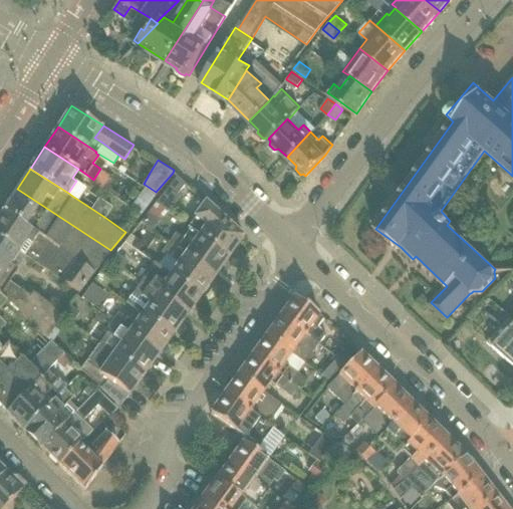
[(186,182),(178,174),(161,196),(170,203),(186,182)]
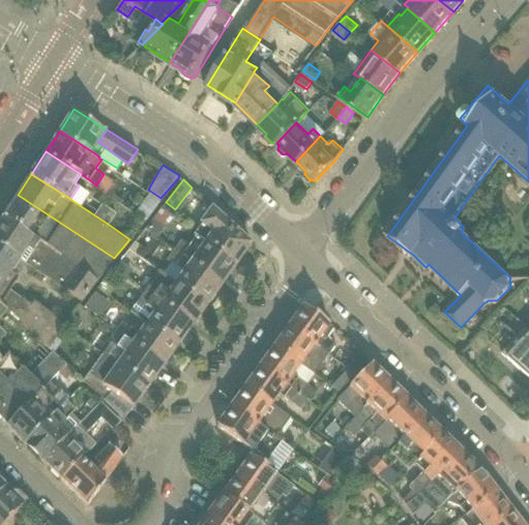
[(81,206),(108,224),(116,210),(89,193),(81,206)]
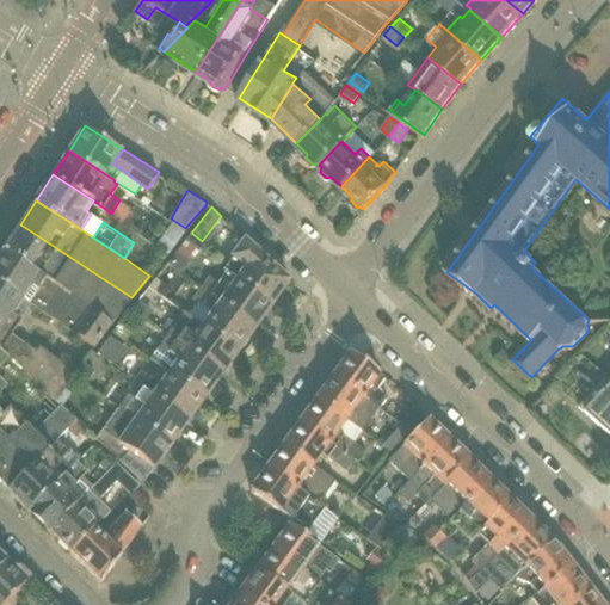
[(91,304),(115,319),(131,297),(20,224),(5,248),(91,304)]
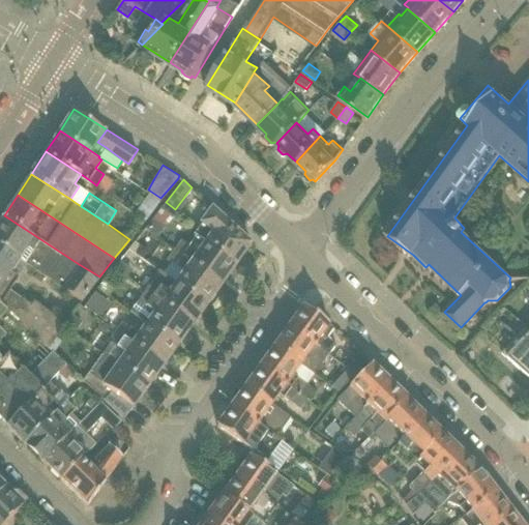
[(153,208),(143,201),(136,210),(146,219),(153,208)]
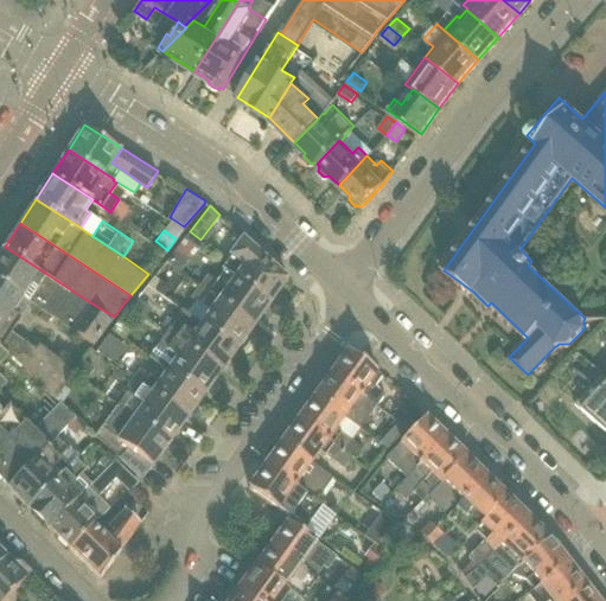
[(288,276),(243,236),(224,266),(236,274),(235,274),(272,299),(288,276)]
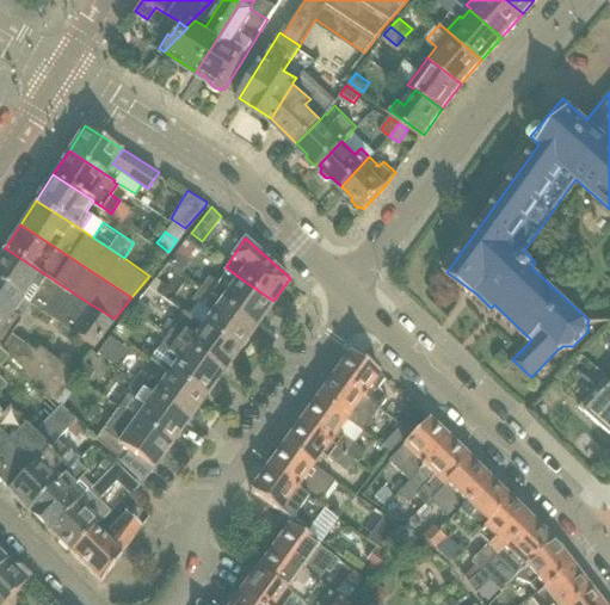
[(0,279),(32,301),(74,329),(97,345),(114,320),(115,319),(91,304),(5,248),(0,254),(0,279)]
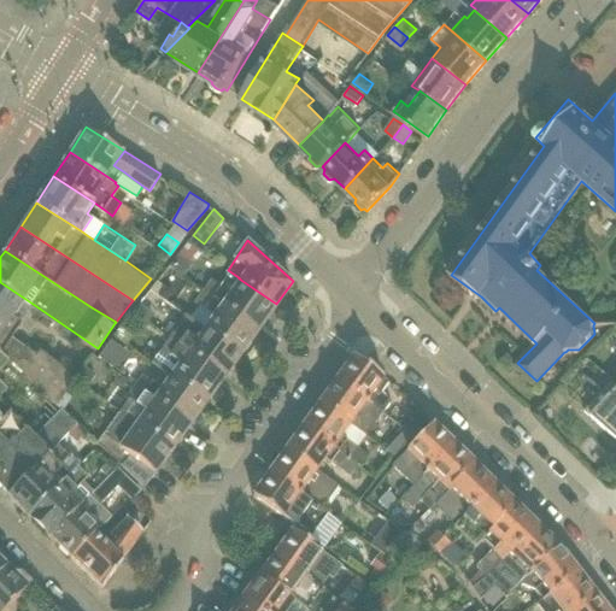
[(193,262),(180,252),(171,263),(186,272),(193,262)]
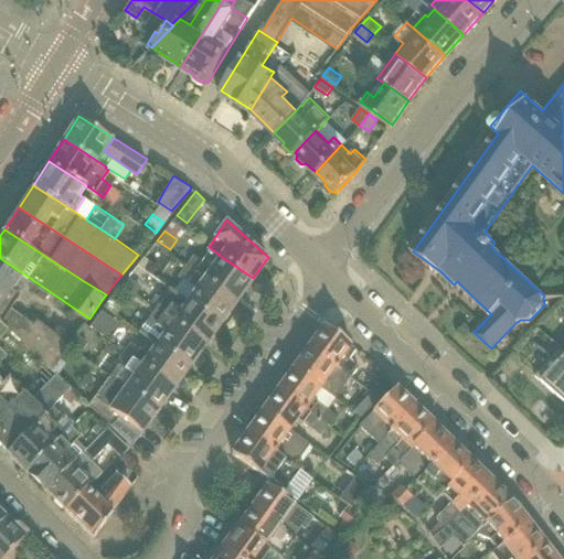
[(219,255),(212,266),(193,253),(187,262),(237,299),(253,278),(219,255)]
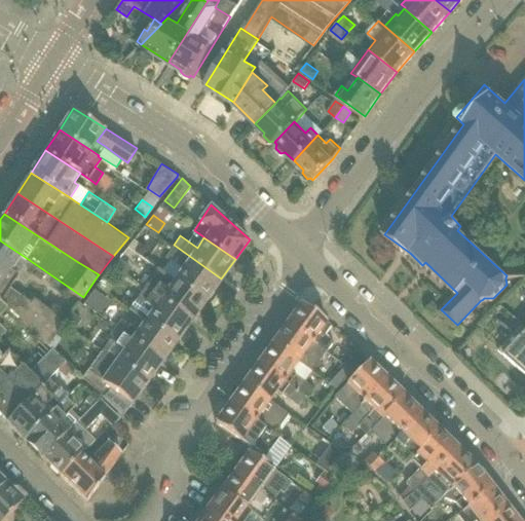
[(135,237),(129,244),(137,250),(142,243),(135,237)]
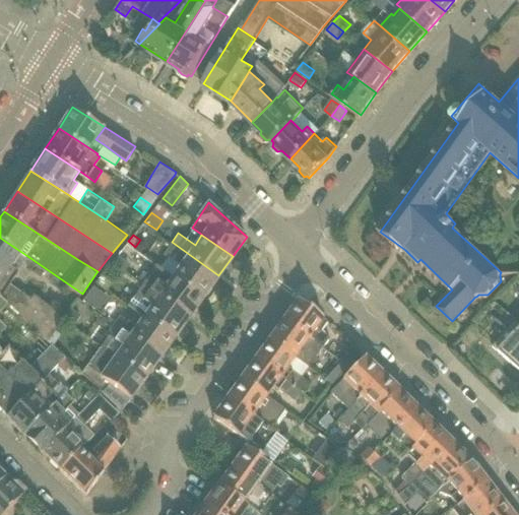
[(0,293),(8,301),(50,339),(65,315),(35,292),(30,297),(10,281),(17,271),(18,269),(27,256),(0,238),(0,293)]
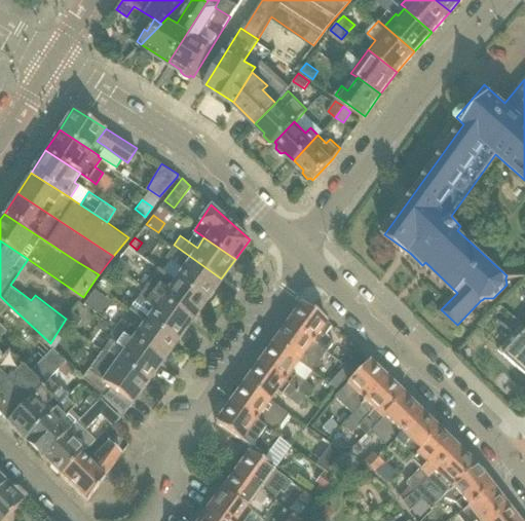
[(207,299),(221,278),(174,245),(166,255),(183,267),(176,277),(207,299)]
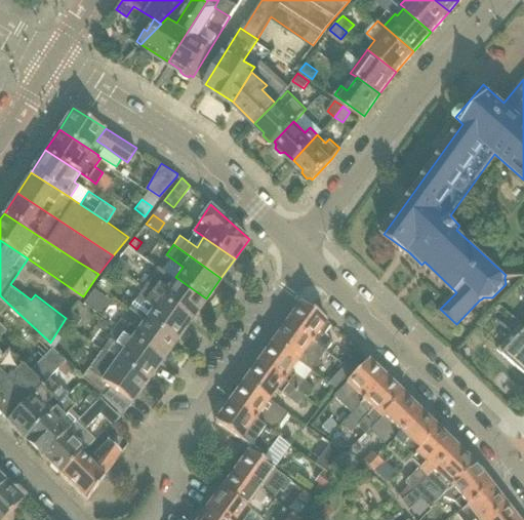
[(125,270),(130,263),(120,254),(114,262),(125,270)]
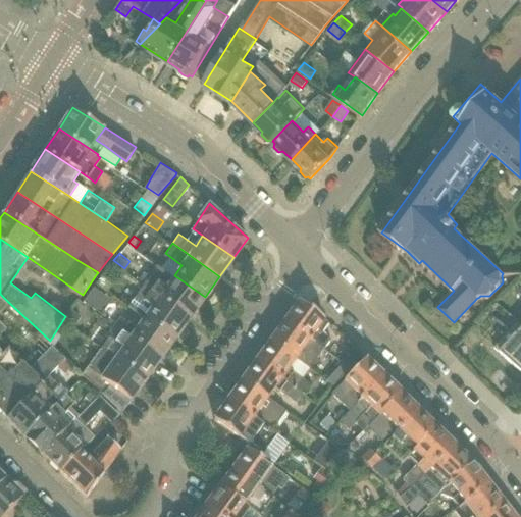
[(144,282),(191,316),(205,297),(174,275),(158,263),(151,273),(144,282)]
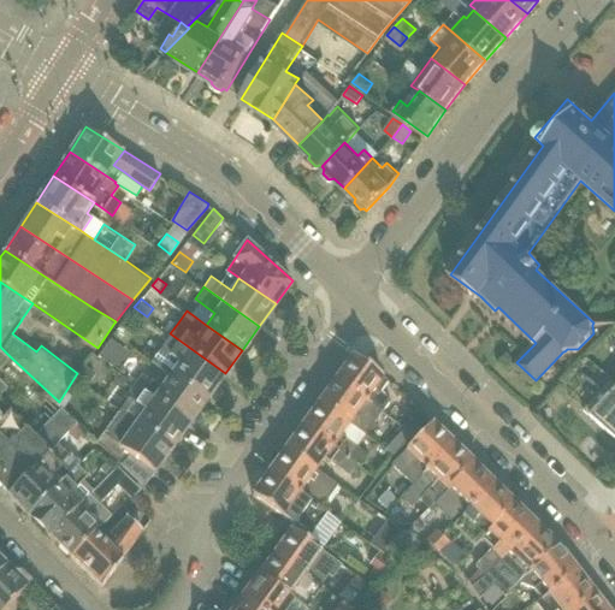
[(114,332),(126,341),(134,331),(122,323),(114,332)]
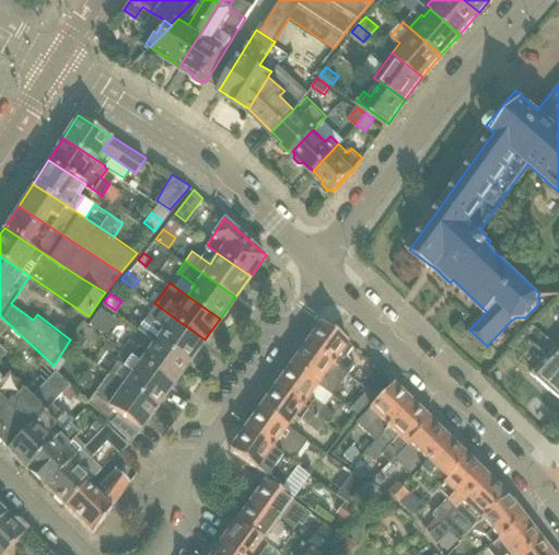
[(146,315),(147,315),(139,326),(156,338),(189,361),(205,339),(154,303),(146,315)]
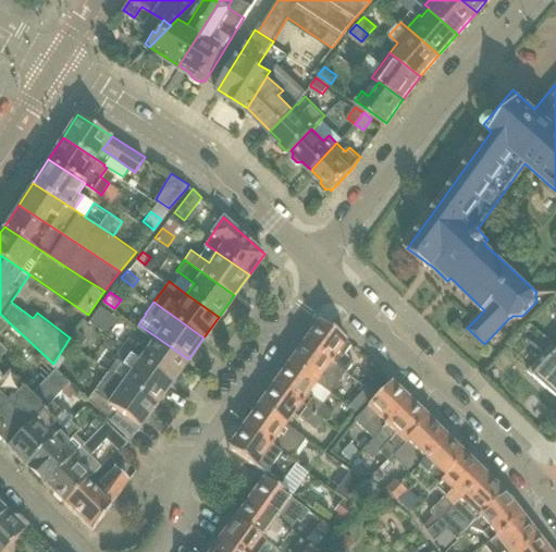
[(104,329),(115,314),(101,304),(90,319),(104,329)]
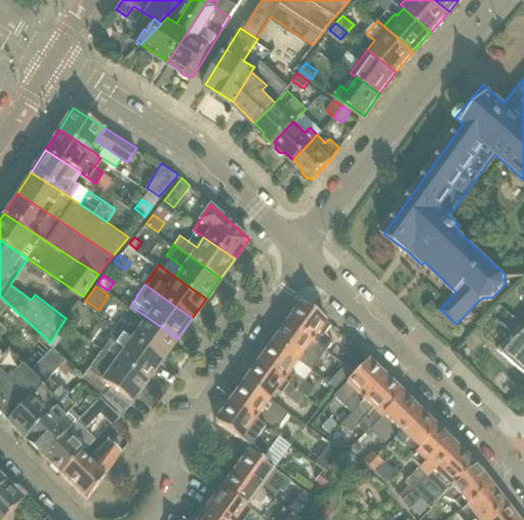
[(324,332),(331,322),(327,318),(301,301),(287,320),(326,348),(332,338),(324,332)]
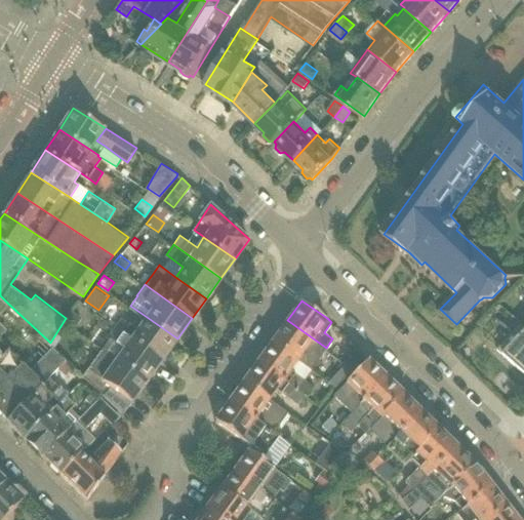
[(83,317),(73,309),(65,320),(76,328),(83,317)]
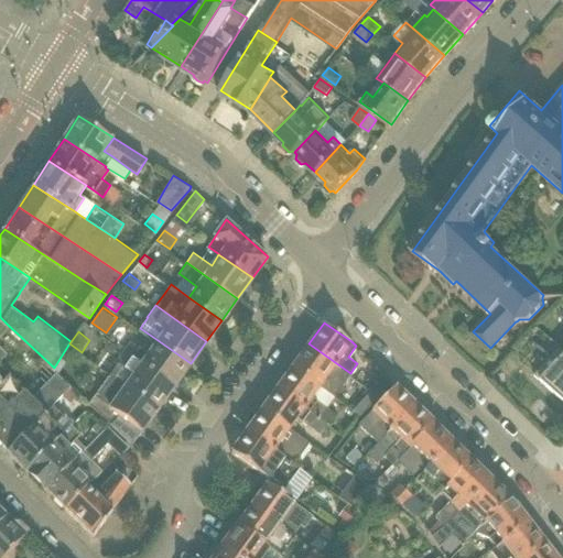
[(175,385),(191,363),(158,340),(149,352),(131,339),(123,349),(175,385)]
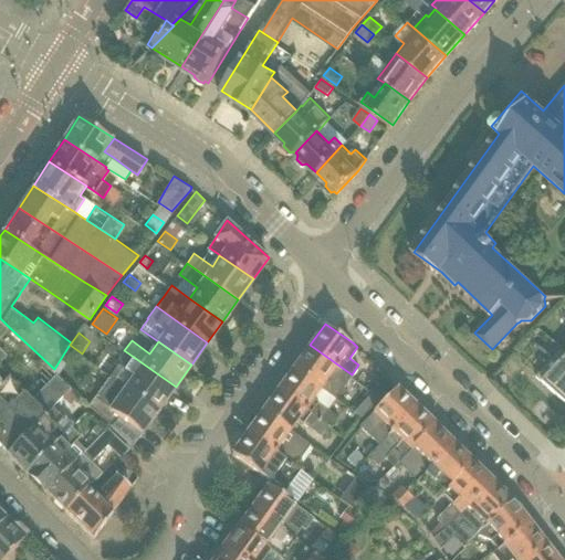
[(336,397),(344,386),(352,374),(310,345),(294,367),(336,397)]
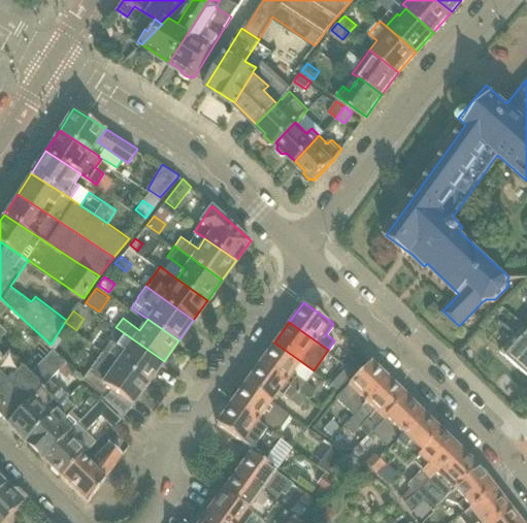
[(108,338),(110,339),(103,350),(149,382),(164,361),(116,327),(108,338)]
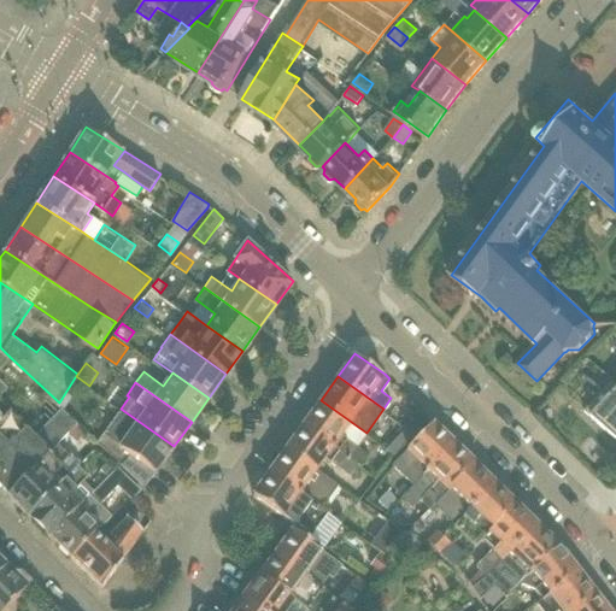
[(604,387),(586,407),(615,434),(615,389),(612,394),(604,387)]
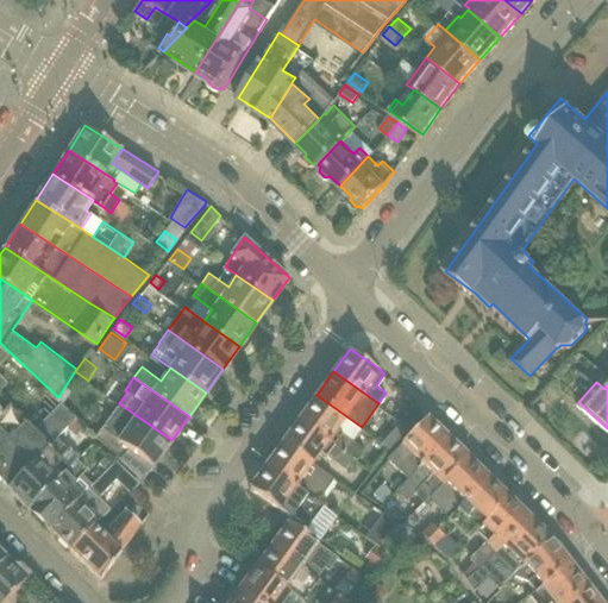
[(365,446),(353,438),(362,427),(317,395),(300,418),(353,456),(353,454),(358,458),(365,446)]
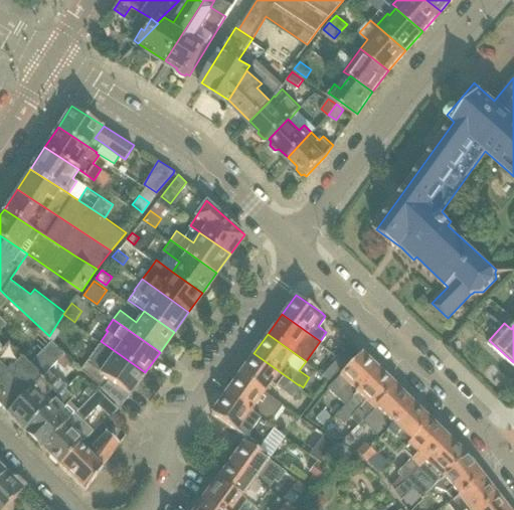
[(58,359),(64,352),(53,340),(51,338),(47,343),(39,351),(29,362),(42,375),(48,369),(58,359)]
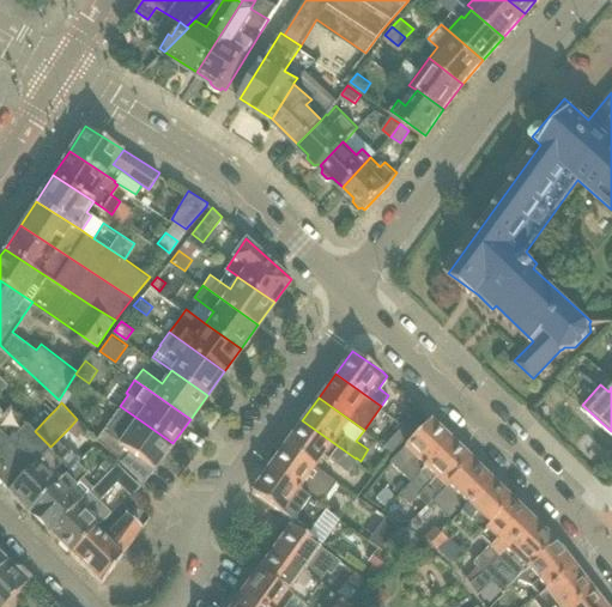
[(426,416),(419,408),(416,405),(399,420),(403,424),(411,431),(426,416)]
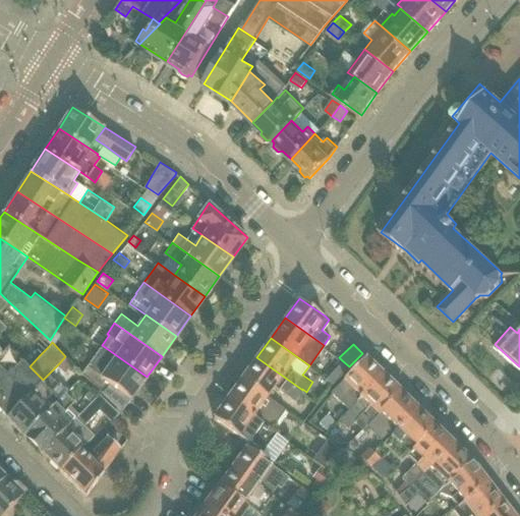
[(102,345),(91,361),(91,360),(82,371),(123,410),(147,377),(102,345)]
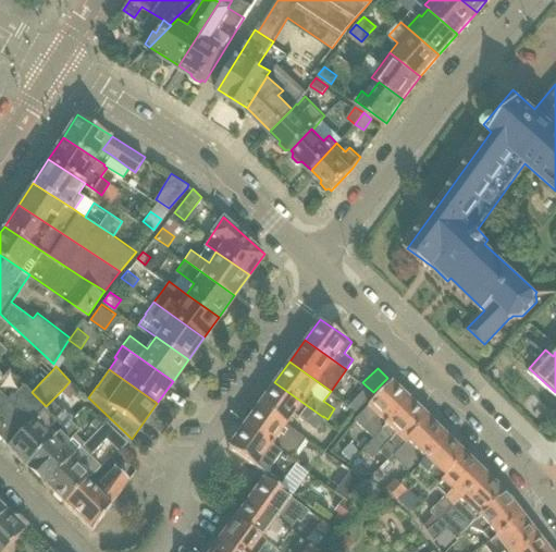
[(46,406),(32,392),(10,370),(1,379),(1,378),(0,379),(0,438),(7,444),(46,406)]
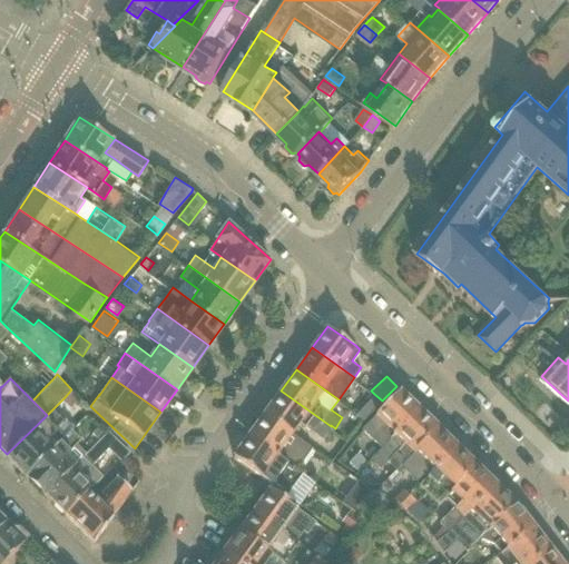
[(400,388),(363,427),(382,445),(419,407),(400,388)]
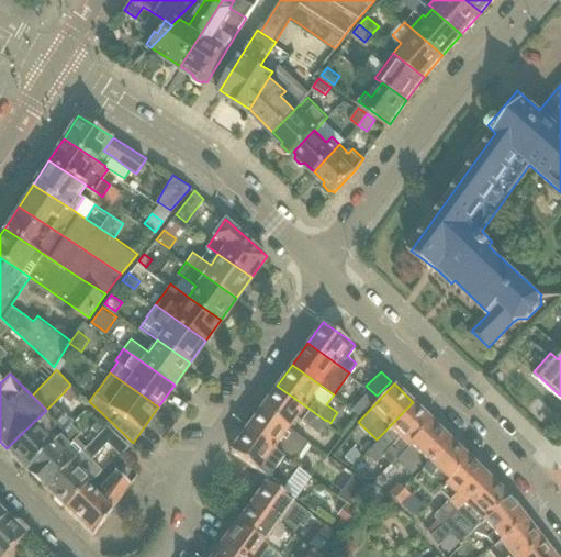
[(296,415),(320,431),(326,421),(277,386),(262,407),(289,426),(289,425),(296,415)]
